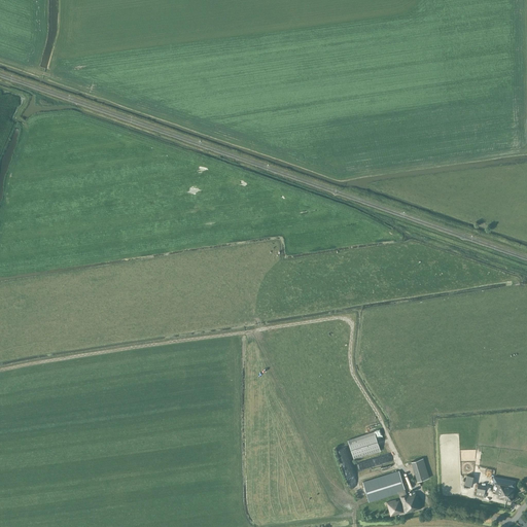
[(374,431),(348,441),(354,460),(381,451),(374,431)]
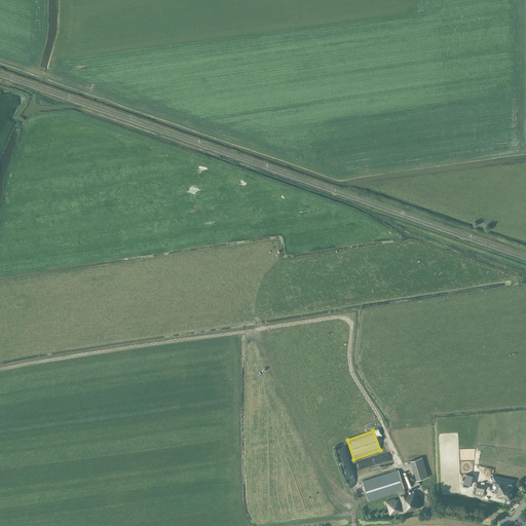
[(338,451),(344,479),(352,477),(350,466),(345,467),(343,459),(348,457),(346,449),(338,451)]
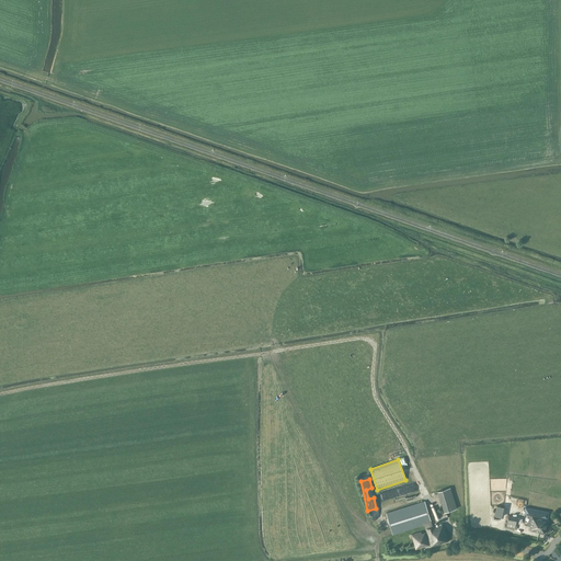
[(403,485),(388,490),(390,499),(407,493),(405,489),(404,490),(403,485)]
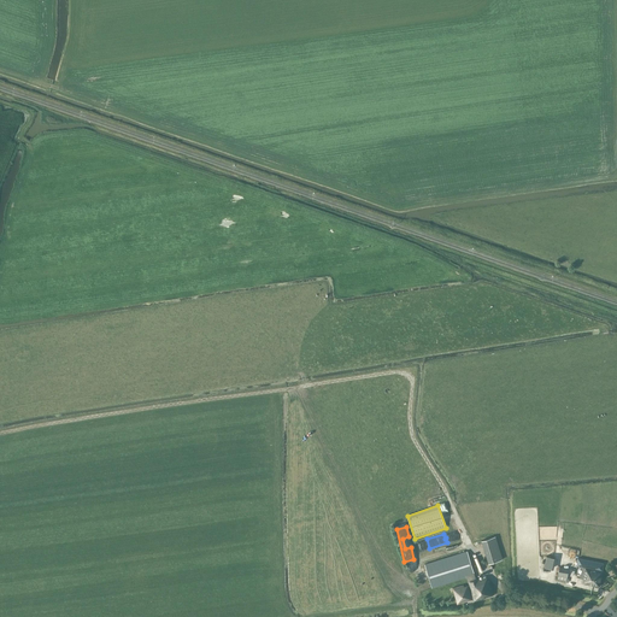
[(495,536),(481,541),(488,564),(503,559),(495,536)]
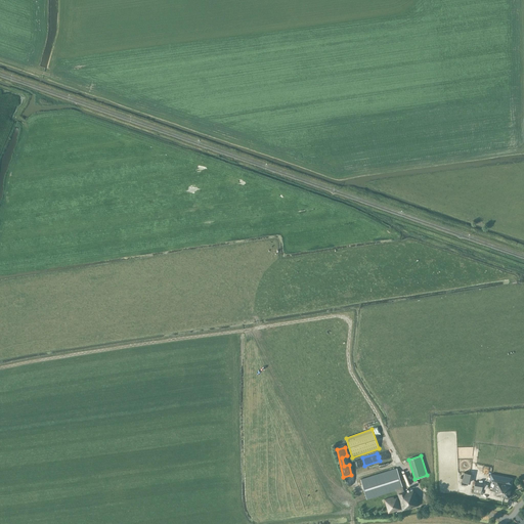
[(397,468),(361,480),(366,499),(396,490),(397,494),(398,494),(401,506),(400,506),(397,497),(394,498),(394,496),(384,499),(388,514),(402,510),(402,511),(419,506),(416,493),(415,493),(413,490),(412,489),(404,491),(397,468)]
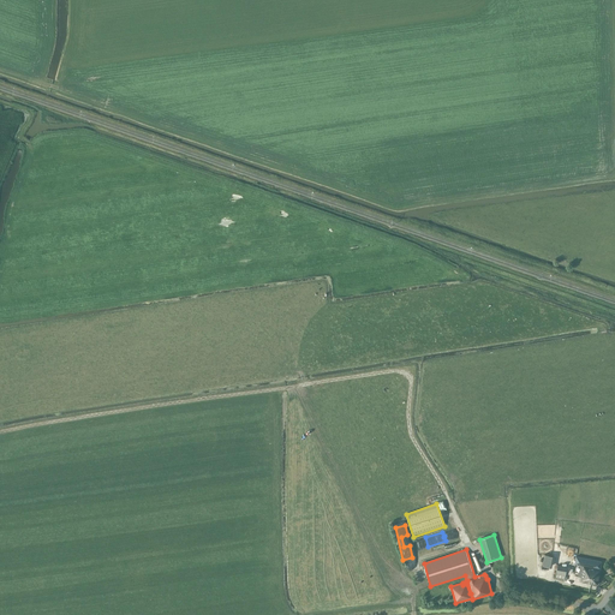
[(543,565),(551,567),(554,556),(544,554),(543,565)]
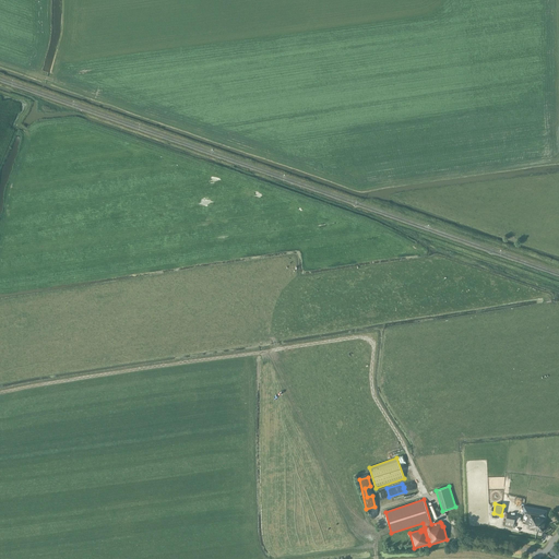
[(547,510),(523,506),(522,512),(531,514),(527,528),(543,532),(546,516),(547,510)]
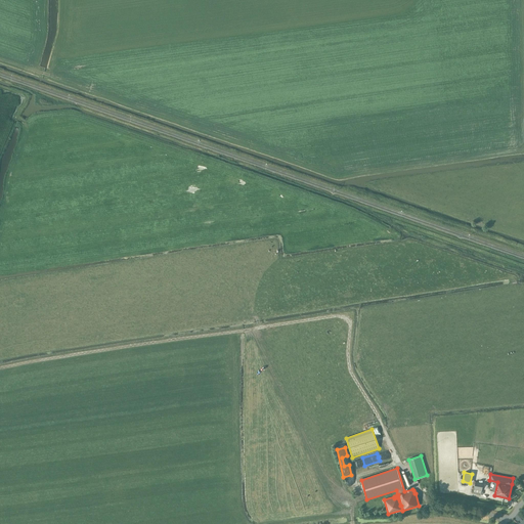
[(475,481),(473,492),(481,494),(483,483),(475,481)]
